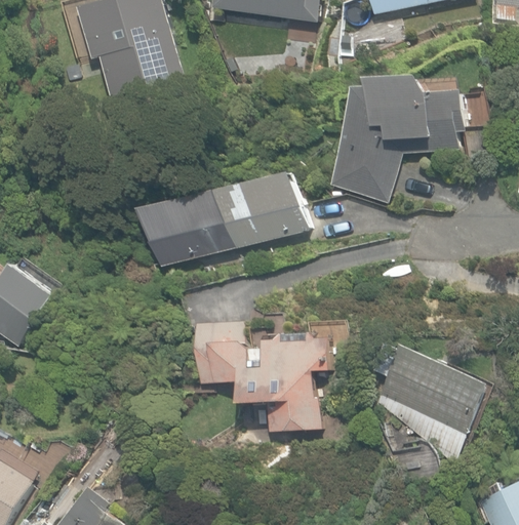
[(98,58),(108,98),(184,80),(164,0),(81,0),(80,0),(82,9),(64,13),(73,51),(90,47),(93,59),(98,58)]
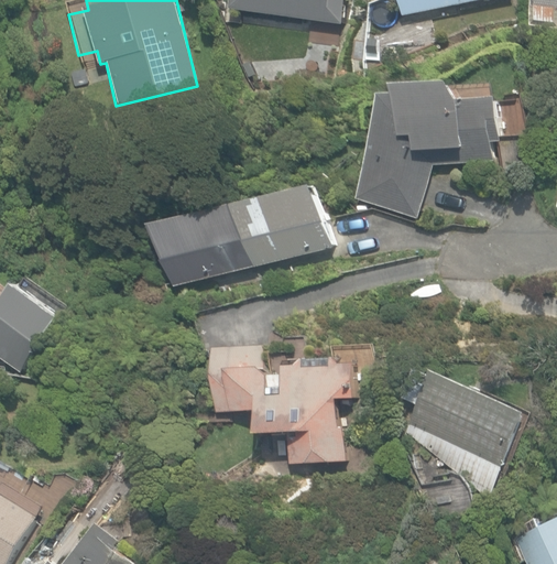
[(275,15),(337,24),(339,0),(228,0),(228,9),(275,15)]
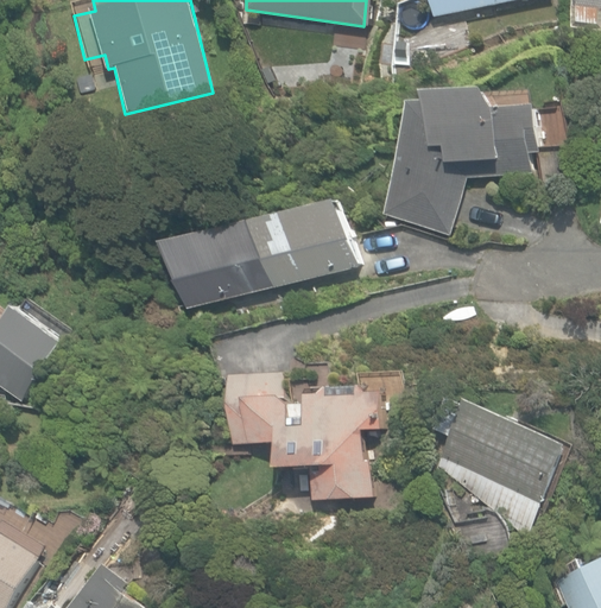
[(426,0),(431,16),(508,0),(426,0)]
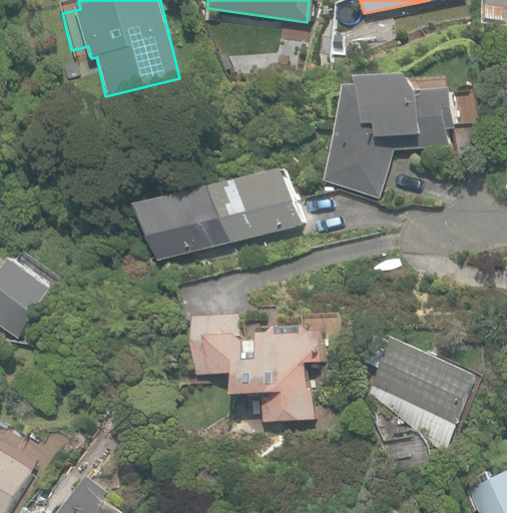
[(506,0),(480,0),(477,22),(506,25),(506,0)]
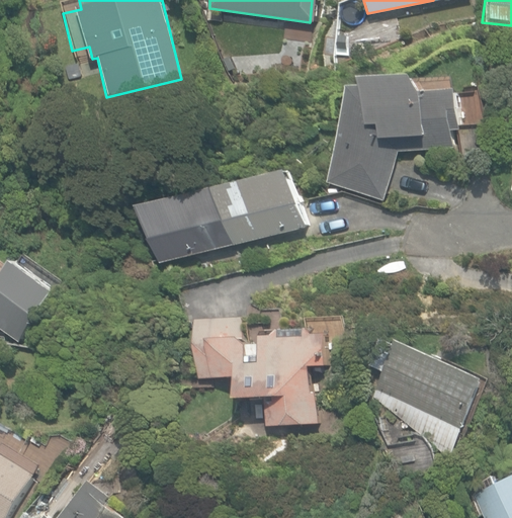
[(327,182),(380,199),(397,152),(453,148),(451,131),(460,130),(457,90),(424,92),(416,76),(371,79),(371,87),(357,88),(327,182)]
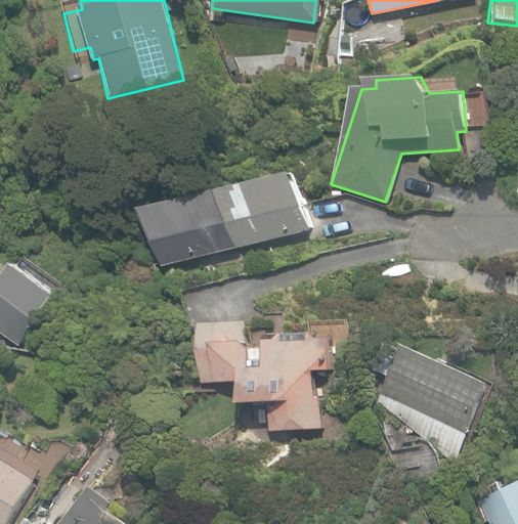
[(256,183),(220,191),(234,248),(256,243),(308,230),(295,173),(256,183)]
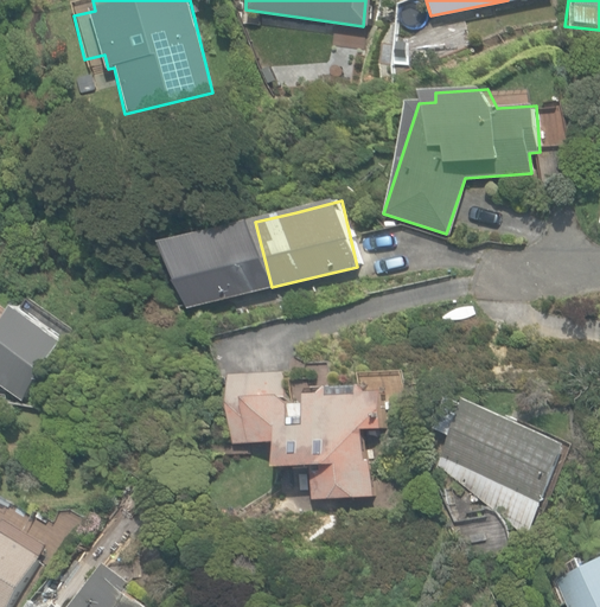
[(272,287),(255,222),(170,242),(186,308),(272,287)]
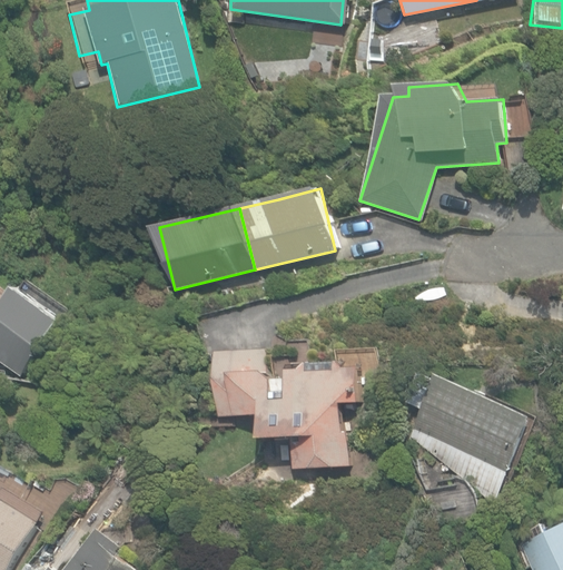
[(0,364),(16,377),(58,323),(12,288),(0,303),(0,364)]
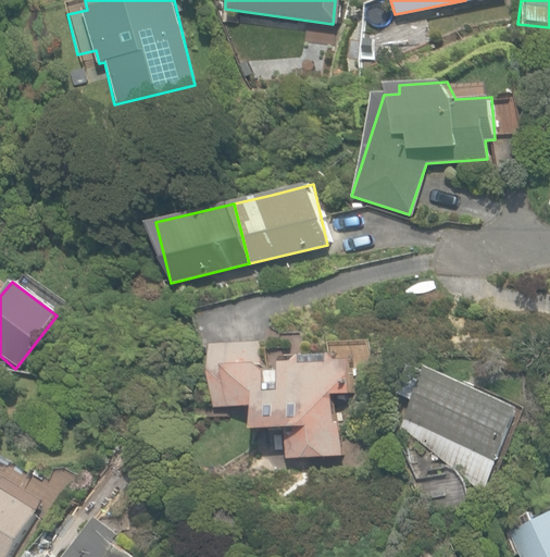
[(284,428),(285,458),(340,455),(338,422),(335,422),(334,394),(349,393),(347,358),(332,359),(324,353),(324,354),(298,355),(297,355),(291,360),(279,361),(279,370),(272,370),(266,371),(259,363),(258,341),(208,343),(210,407),(257,405),(258,429),(272,428),(284,428)]
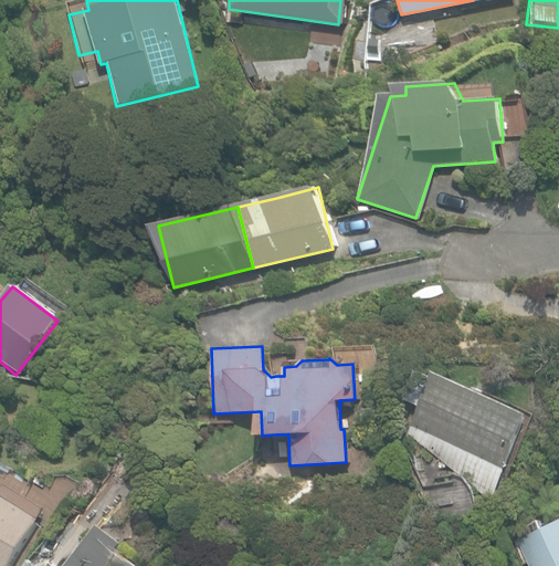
[(430,377),(414,369),(400,398),(417,406),(403,435),(487,501),(507,461),(512,462),(535,416),(483,390),(481,395),(433,370),(430,377)]
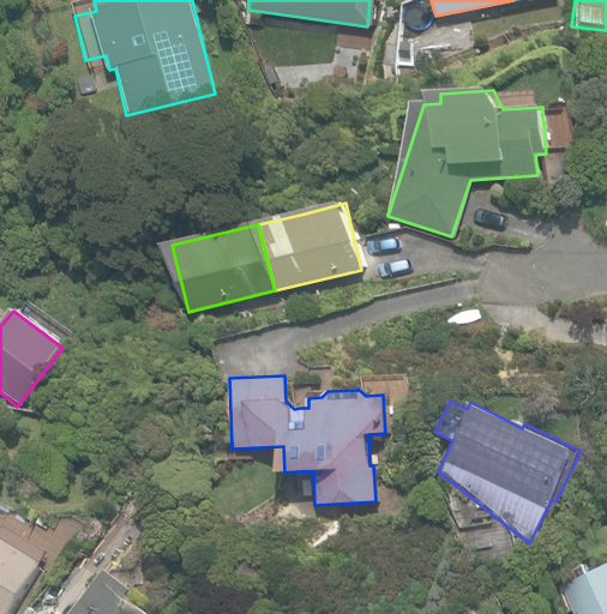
[(0,613),(2,613),(44,548),(2,522),(0,525),(0,613)]
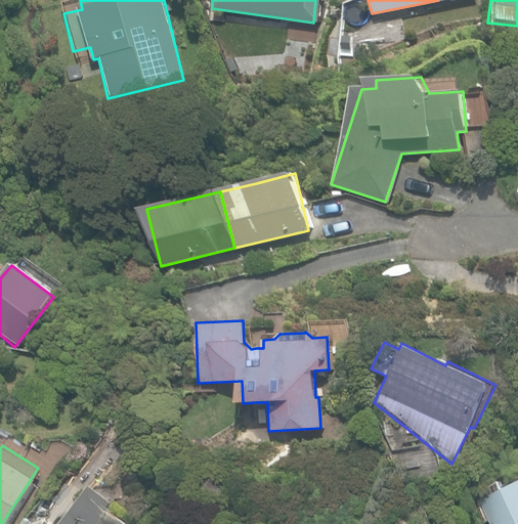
[(517,523),(517,477),(503,485),(500,479),(480,487),(484,496),(476,499),(486,523),(517,523)]
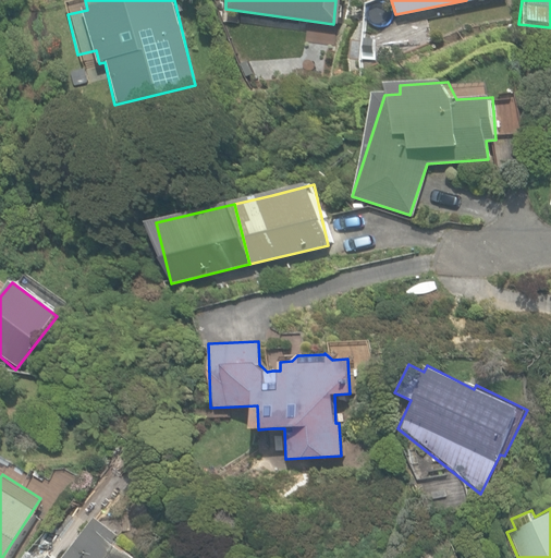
[(130,557),(111,544),(118,536),(93,518),(62,557),(51,557),(47,554),(44,557),(130,557)]
